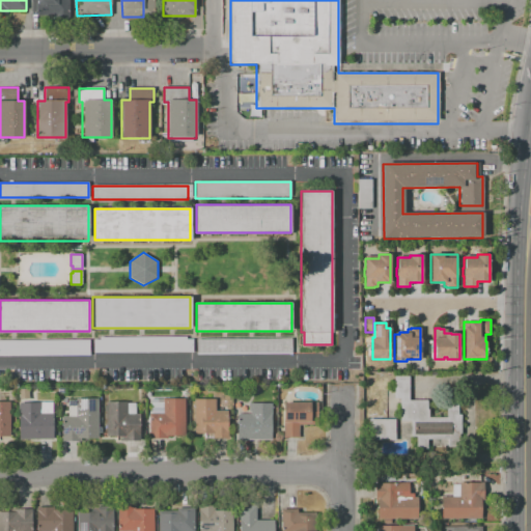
[(193,352),(94,352),(94,338),(100,338),(100,337),(186,337),(186,338),(193,338),(193,352)]
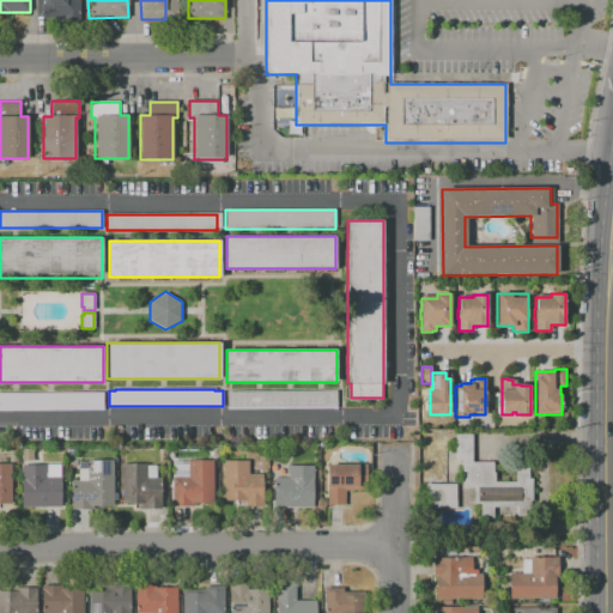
[(335,390),(335,408),(228,408),(228,390),(335,390)]
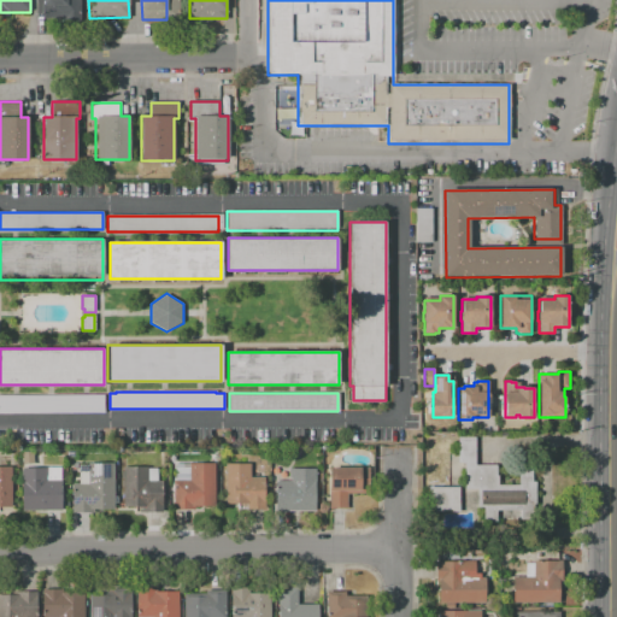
[(0,394),(104,394),(104,412),(0,412),(0,394)]
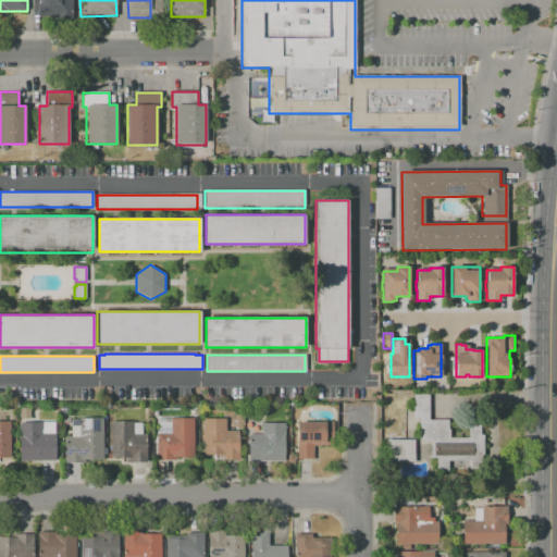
[(413,394),(429,394),(429,420),(448,420),(448,430),(449,430),(449,437),(469,437),(469,422),(481,422),(481,435),(483,435),(483,455),(482,455),(482,469),(470,469),(470,460),(448,460),(448,470),(436,470),(436,458),(431,458),(431,441),(419,441),(419,418),(413,418),(413,394)]
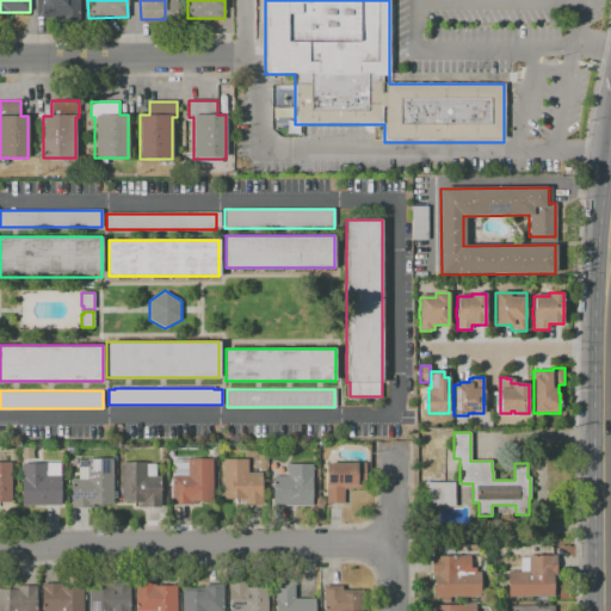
[(22,446),(32,446),(34,460),(22,460),(22,446)]
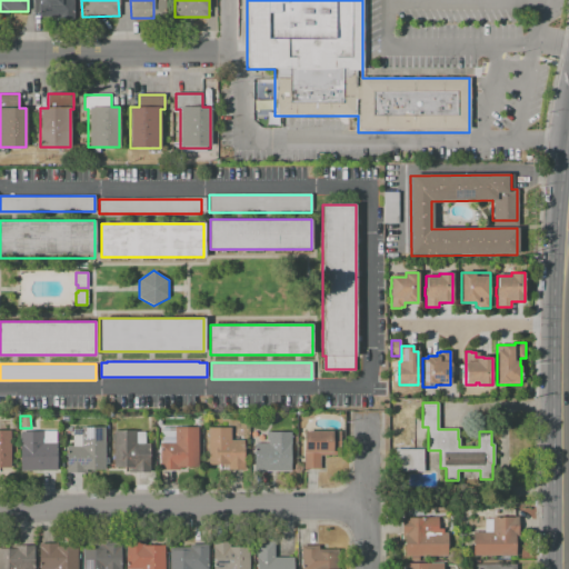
[(105,427),(105,470),(86,470),(86,472),(67,472),(67,446),(71,446),(71,427),(105,427)]
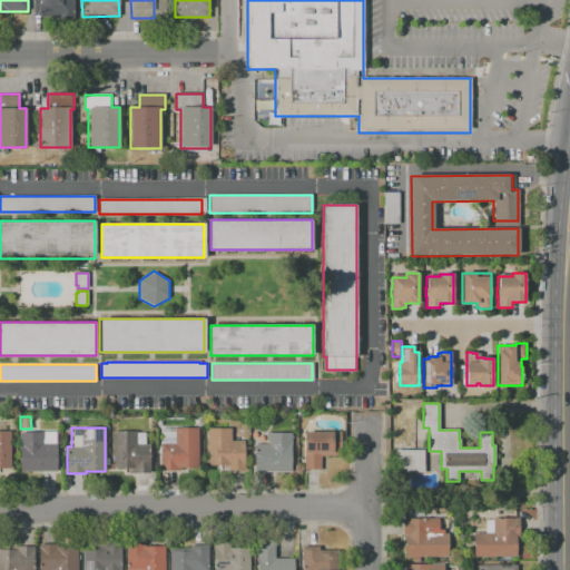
[(197,428),(197,469),(179,469),(179,471),(159,471),(159,443),(161,443),(161,428),(197,428)]
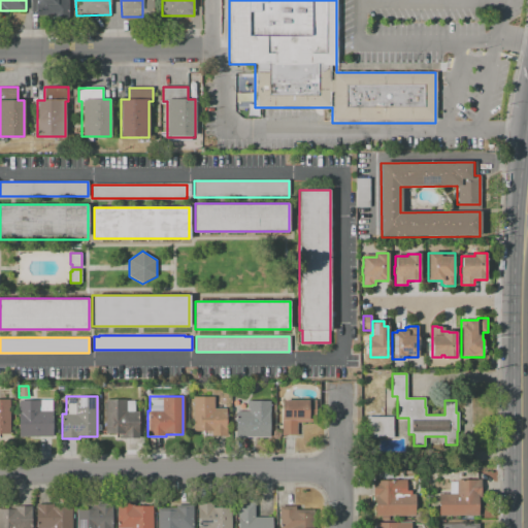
[(193,396),(215,396),(215,408),(227,408),(227,435),(212,435),(212,432),(193,432),(193,396)]
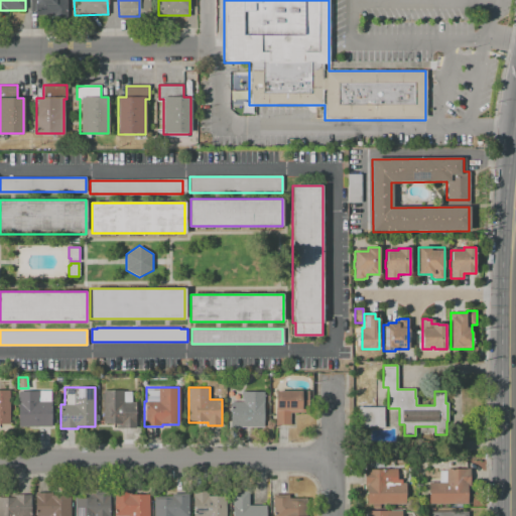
[(0,389),(10,389),(10,423),(0,423),(0,389)]
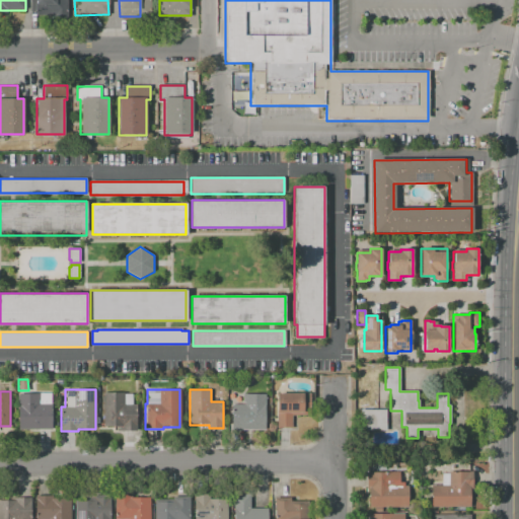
[(137,431),(113,431),(113,428),(103,428),(103,392),(124,392),(124,393),(132,393),(132,404),(137,404),(137,431)]
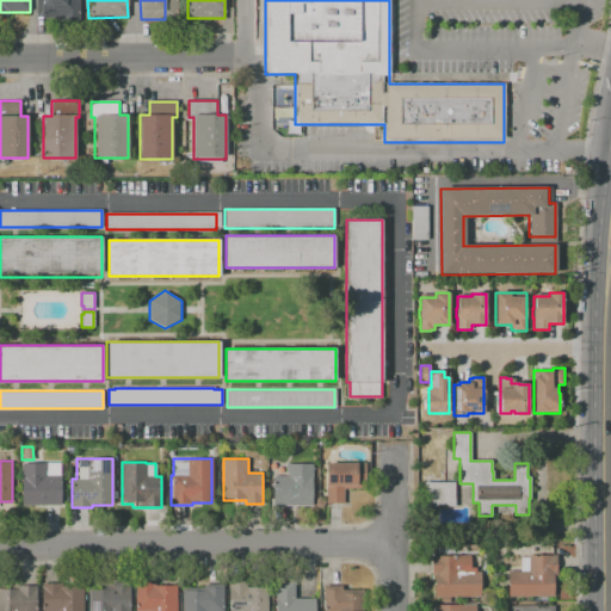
[(22,506),(22,463),(61,463),(61,505),(22,506)]
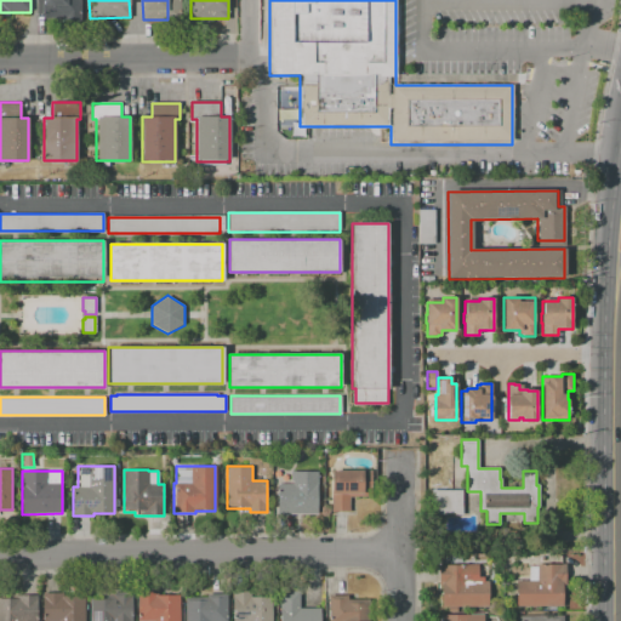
[(332,512),(332,471),(364,471),(364,497),(349,497),(349,512),(332,512)]
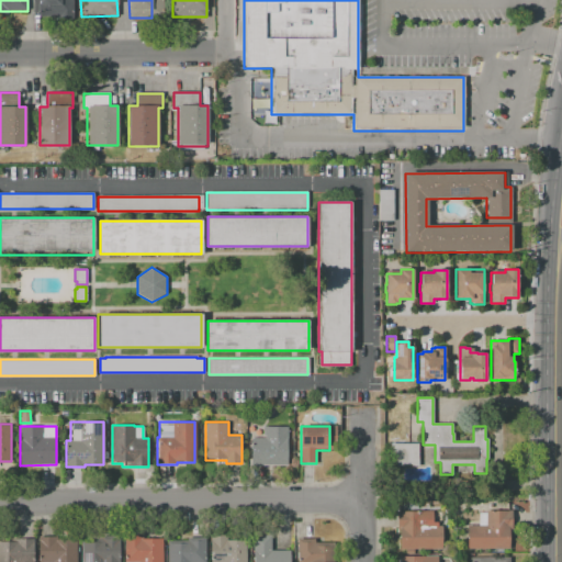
[(288,427),(288,465),(250,465),(250,438),(265,438),(265,436),(263,436),(263,427),(288,427)]
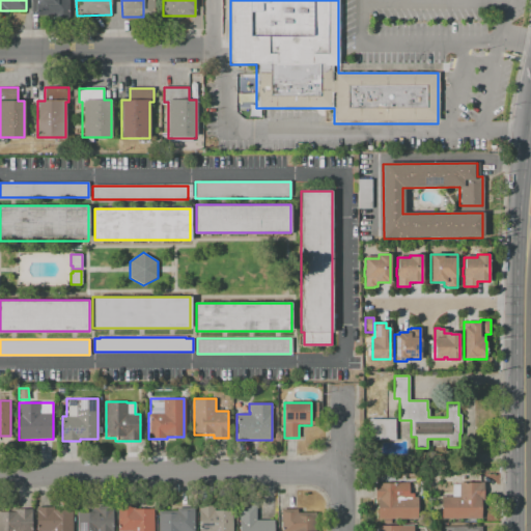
[(369,440),(369,419),(395,419),(395,440),(369,440)]
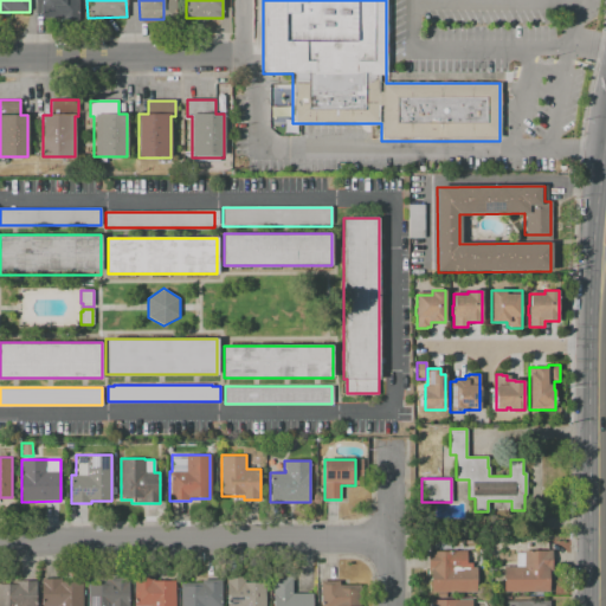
[(503,592),(503,567),(516,567),(516,553),(523,553),(523,550),(553,550),(553,571),(549,571),(549,592),(503,592)]
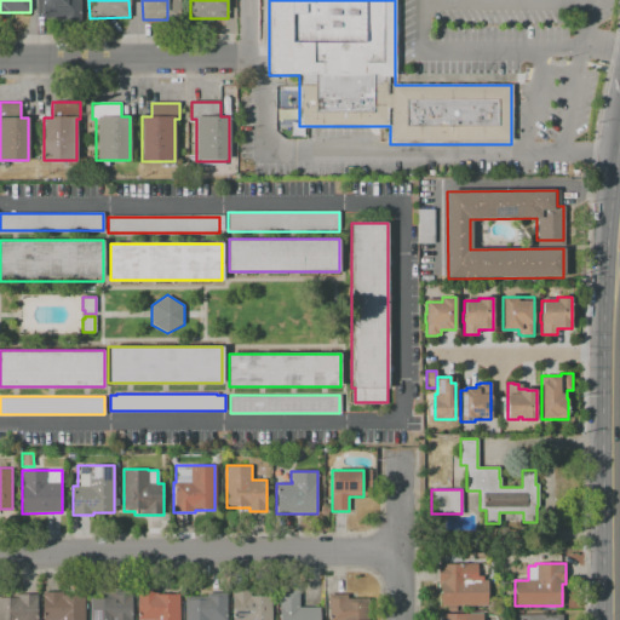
[(437,564),(477,564),(477,577),(483,577),(483,581),(488,581),(488,606),(441,606),(441,585),(437,585),(437,564)]
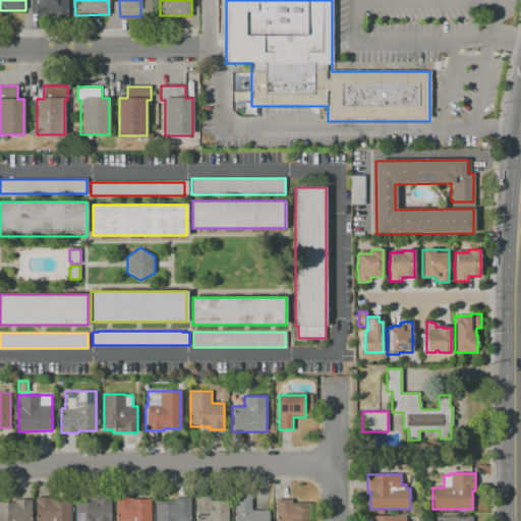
[(151,520),(116,520),(116,497),(132,497),(132,500),(151,500),(151,520)]
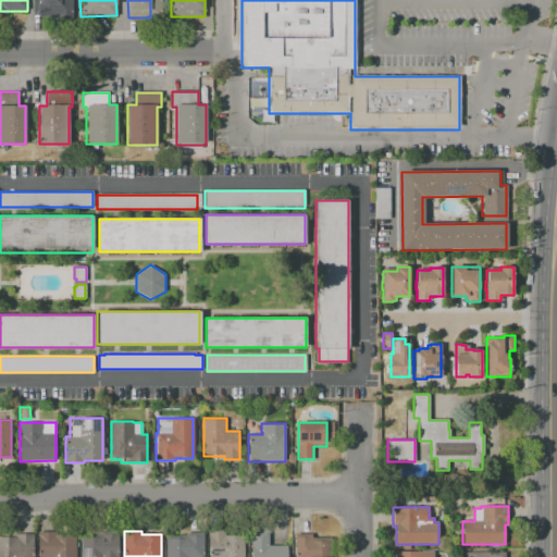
[(287,556),(251,556),(251,531),(269,531),(269,545),(287,545),(287,556)]
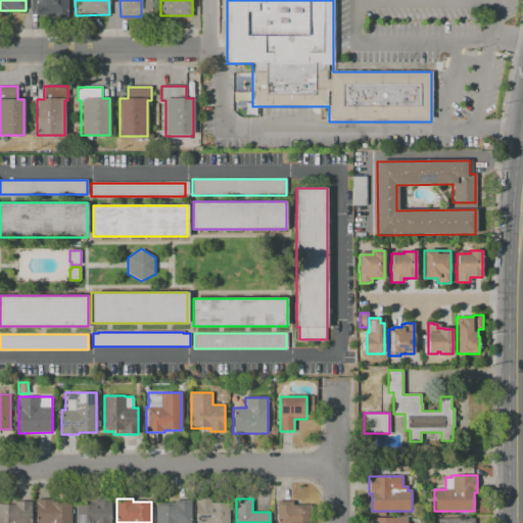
[(72,522),(36,522),(36,500),(72,500),(72,522)]
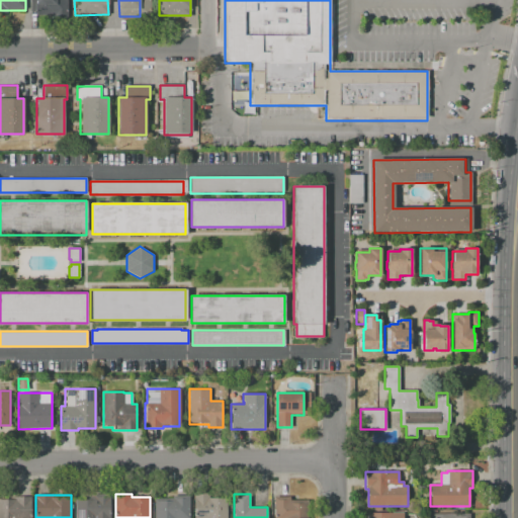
[(31,496),(31,517),(0,517),(0,499),(13,499),(13,496),(31,496)]
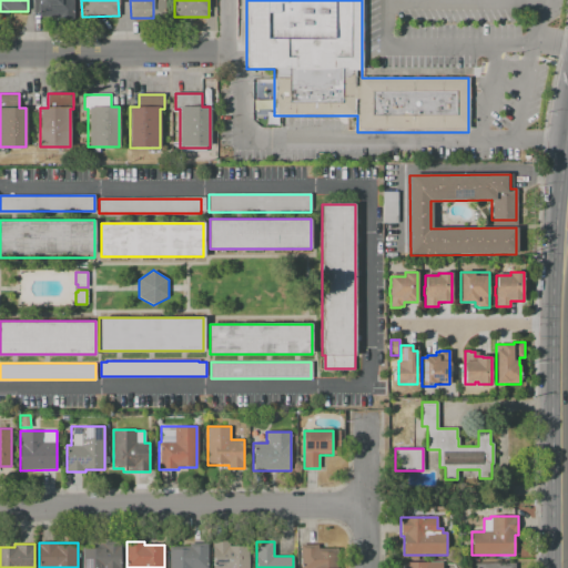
[(169,567),(169,546),(189,546),(189,544),(206,544),(206,567),(169,567)]
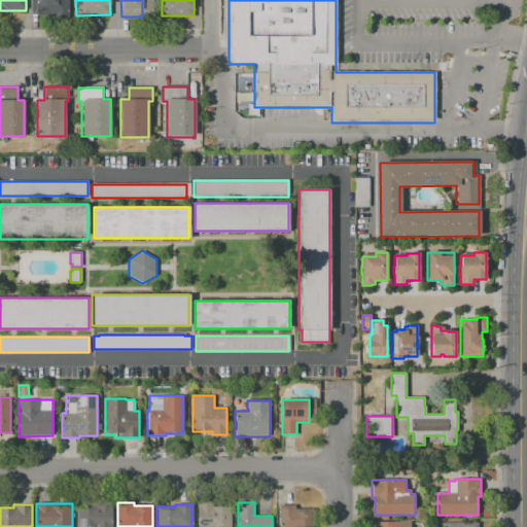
[(279,526),(279,505),(295,505),(295,508),(314,508),(314,526),(279,526)]
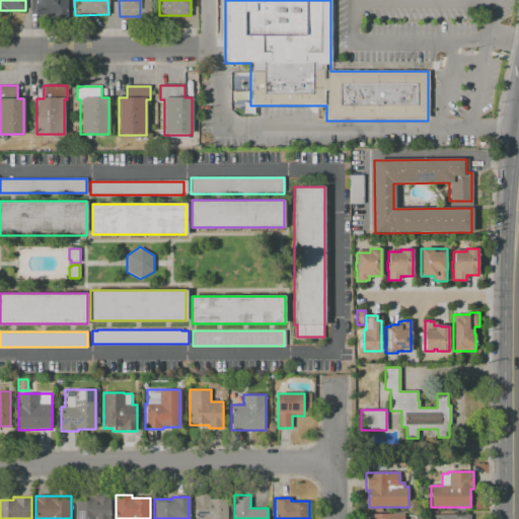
[(75,518),(75,499),(110,499),(110,518),(75,518)]
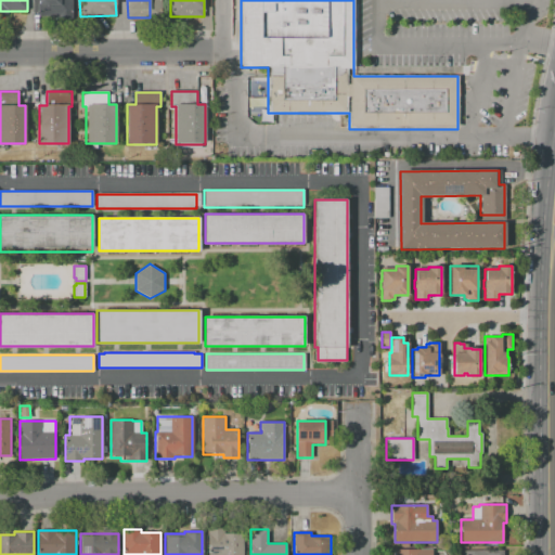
[(243,554),(207,554),(207,533),(243,533),(243,554)]
